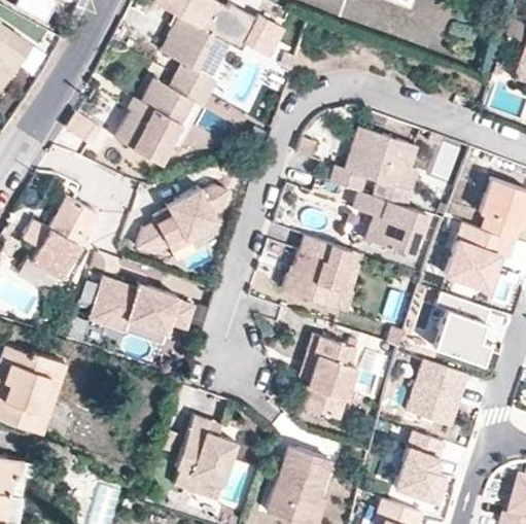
[(174,14),(179,18),(228,43),(240,50),(244,44),(247,37),(272,50),(283,29),(258,15),(256,19),(229,4),(228,7),(213,0),(154,0),(153,3),(174,14)]
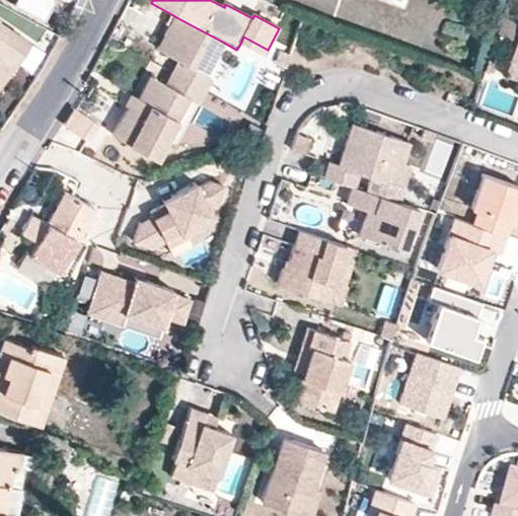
[(170,27),(176,17),(171,14),(165,25),(170,27)]
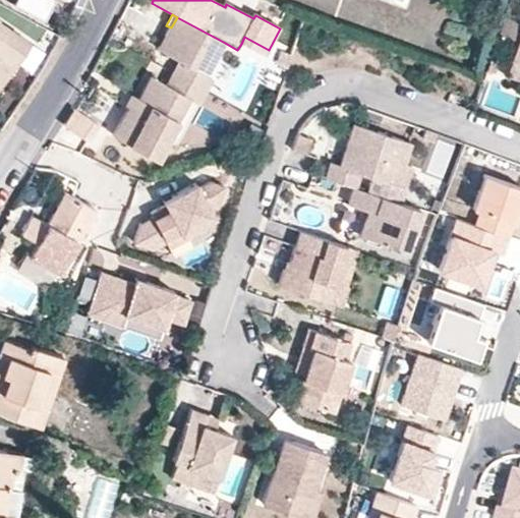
[(207,77),(225,43),(177,17),(171,27),(158,51),(179,62),(207,77)]
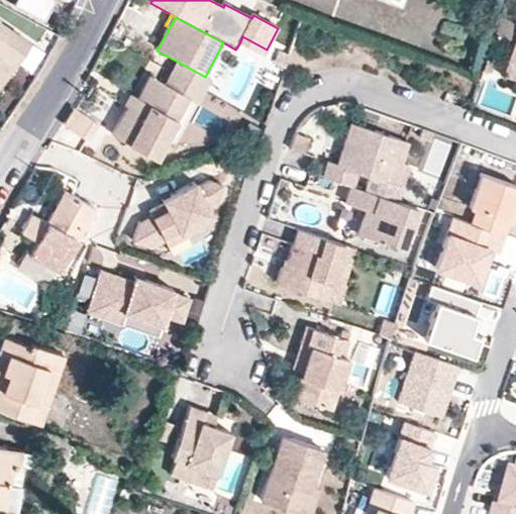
[(515,23),(501,18),(495,36),(515,42),(503,76),(515,81),(515,23)]
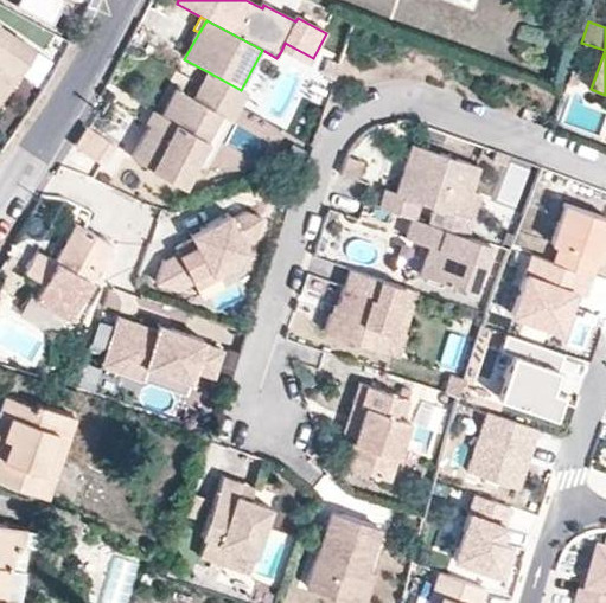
[(0,101),(34,51),(0,26),(0,101)]
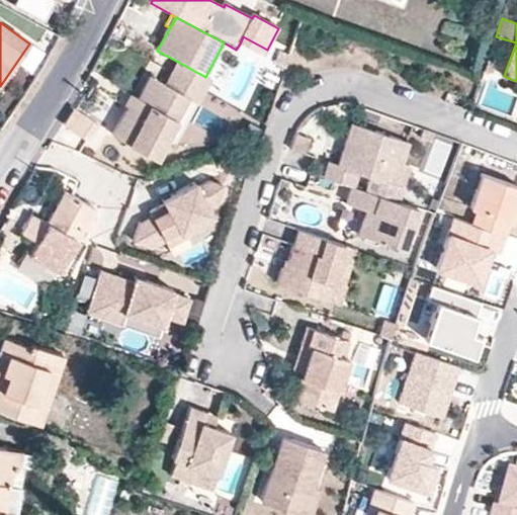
[(263,57),(267,50),(243,36),(240,44),(263,57)]
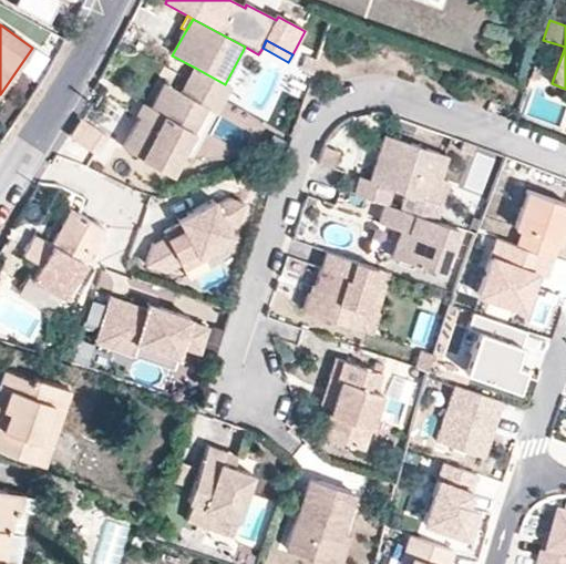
[(312,77),(318,62),(307,58),(301,72),(312,77)]
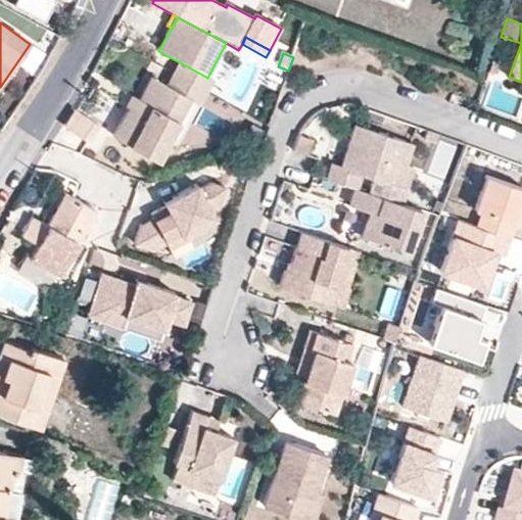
[(207,78),(180,62),(167,86),(191,99),(200,104),(212,81),(207,78)]
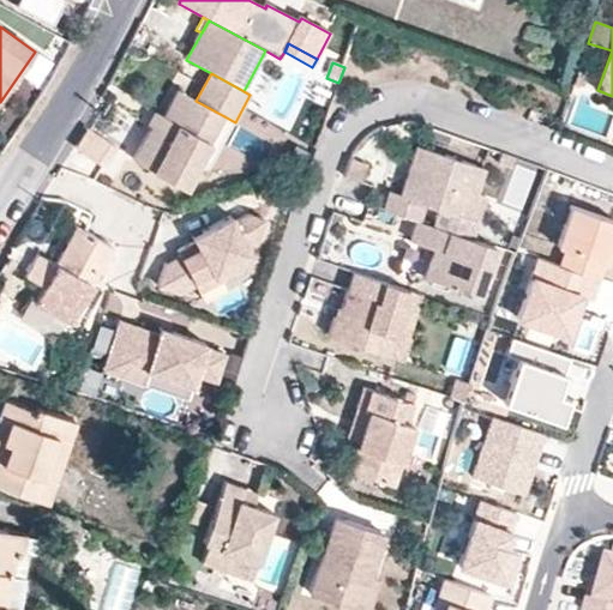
[(185,189),(224,116),(196,101),(179,91),(163,119),(155,114),(148,126),(152,128),(134,162),(185,189)]
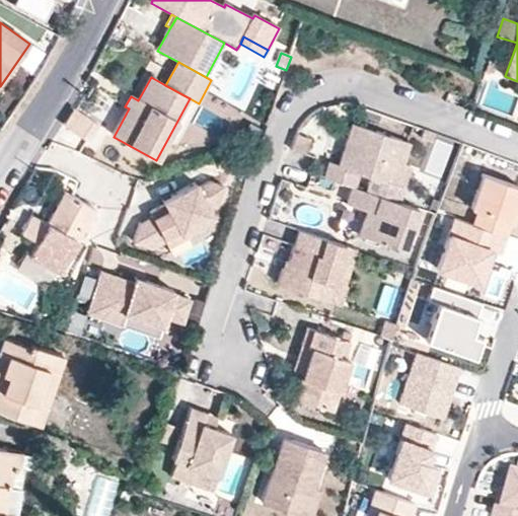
[(73,108),(64,126),(87,139),(96,122),(73,108)]
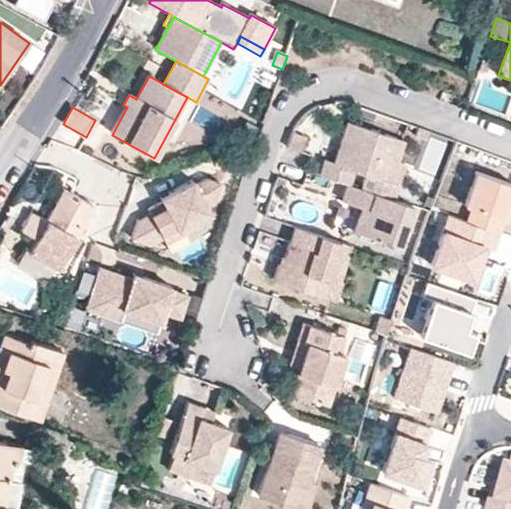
[(399,163),(406,142),(348,123),(335,164),(326,161),(321,177),(347,186),(393,201),(398,187),(391,185),(398,162),(399,163)]
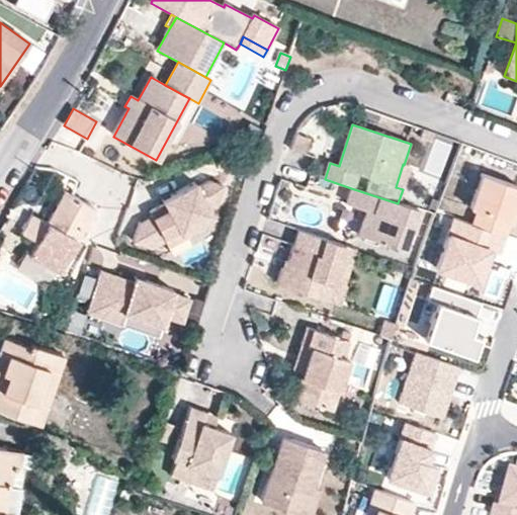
[(432,141),(434,135),(424,132),(422,138),(432,141)]
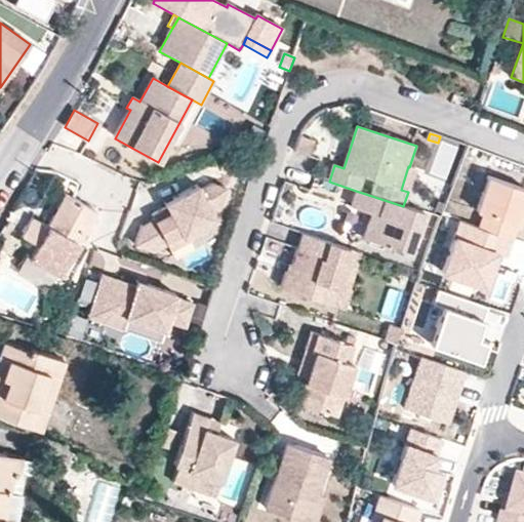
[(301,142),(297,154),(312,158),(317,147),(301,142)]
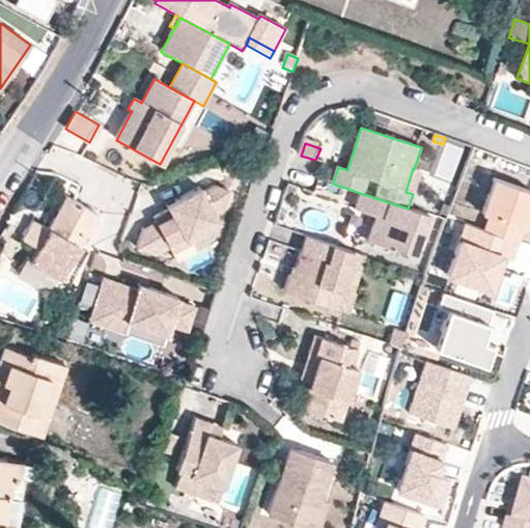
[(413,194),(420,171),(414,169),(413,168),(406,192),(413,194)]
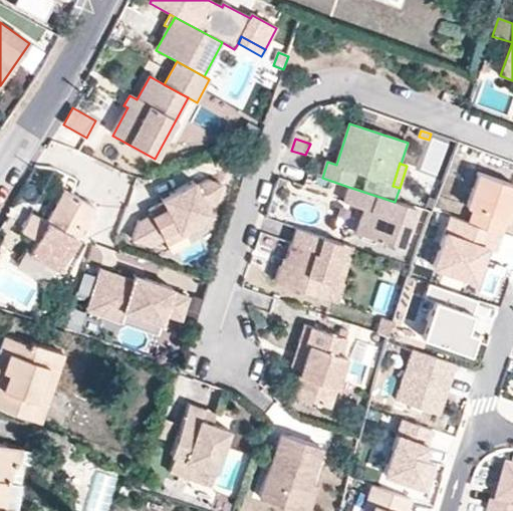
[(470,224),(500,234),(512,197),(512,185),(479,174),(468,207),(475,210),(470,224)]
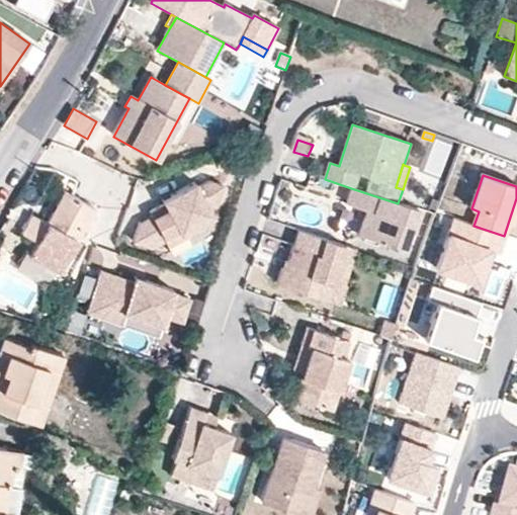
[(201,215),(218,206),(224,186),(210,182),(198,187),(196,183),(162,201),(164,205),(150,212),(153,218),(140,225),(133,243),(152,250),(166,244),(163,239),(177,232),(179,235),(205,222),(201,215)]
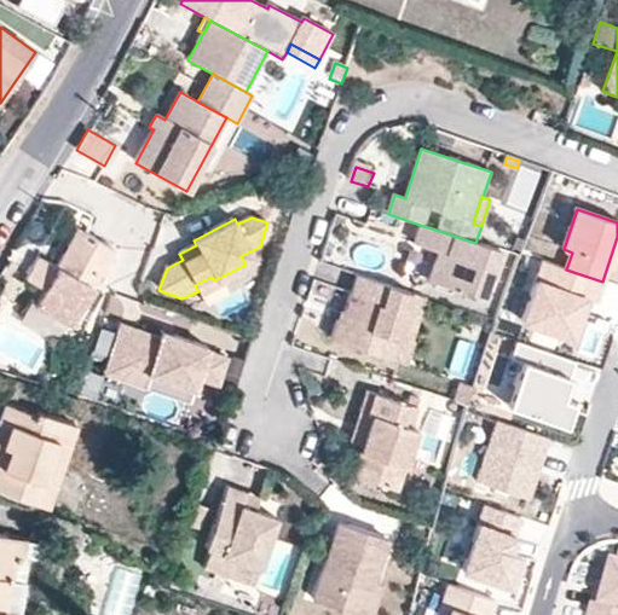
[(481,300),(498,250),(475,243),(420,225),(414,245),(437,253),(427,282),(481,300)]
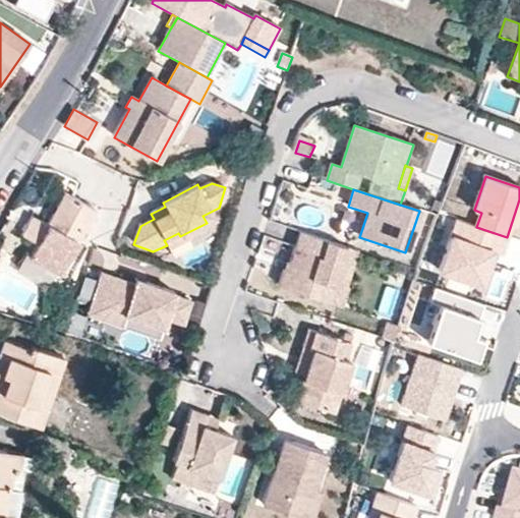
[(77,242),(95,211),(65,194),(48,225),(34,218),(22,237),(38,244),(30,260),(60,276),(77,242)]
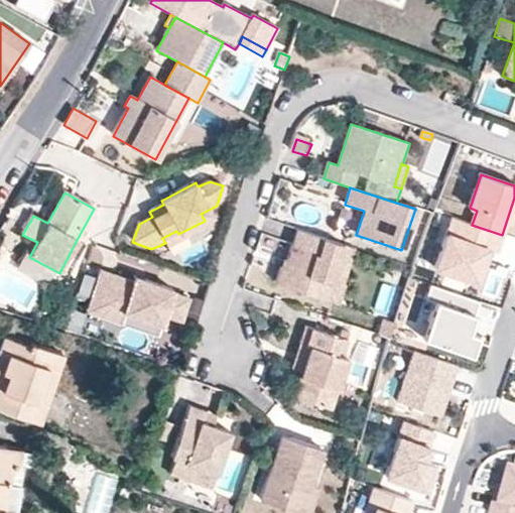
[(496,252),(502,235),(472,225),(454,218),(435,269),(476,282),(487,249),(496,252)]
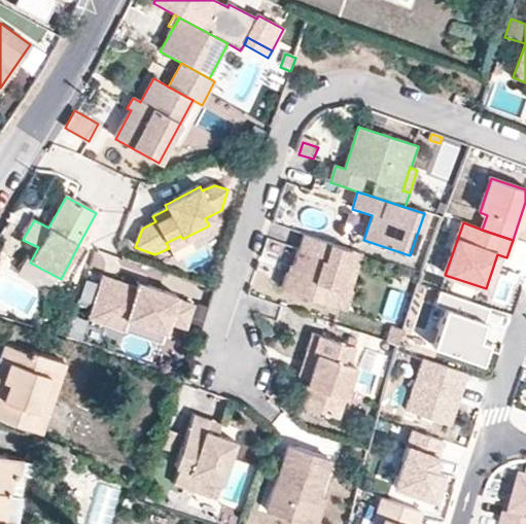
[(171,252),(212,232),(209,225),(182,239),(180,236),(166,243),(169,248),(171,252)]
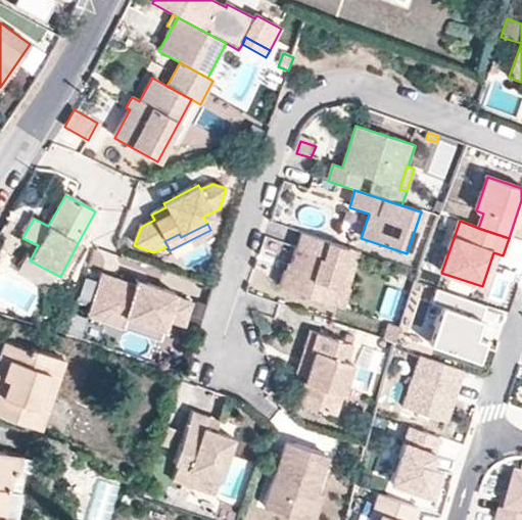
[(331,304),(349,249),(302,234),(292,265),(288,264),(280,288),(331,304)]
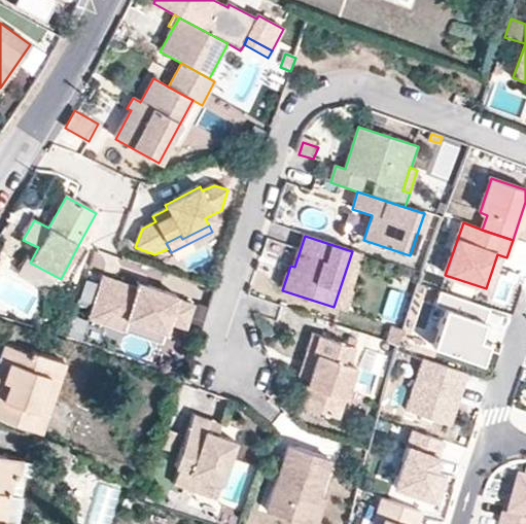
[(70,284),(88,250),(78,245),(61,279),(70,284)]
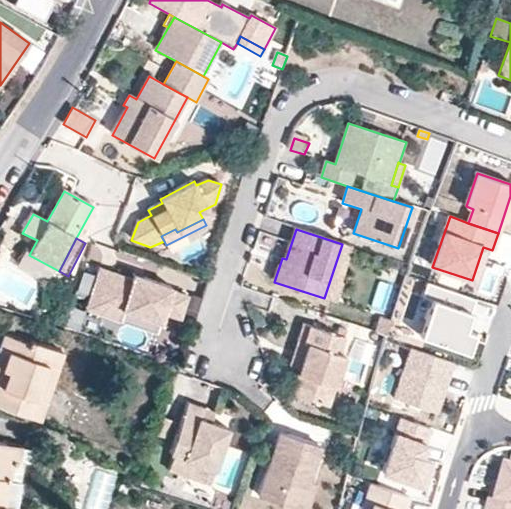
[(336,302),(353,248),(342,244),(324,298),(336,302)]
